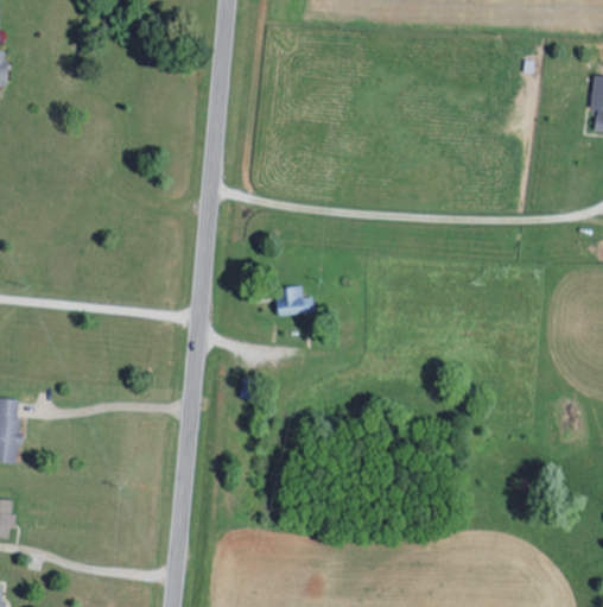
[(594,130),(602,130),(602,76),(594,76),(590,109),(596,111),(594,130)]
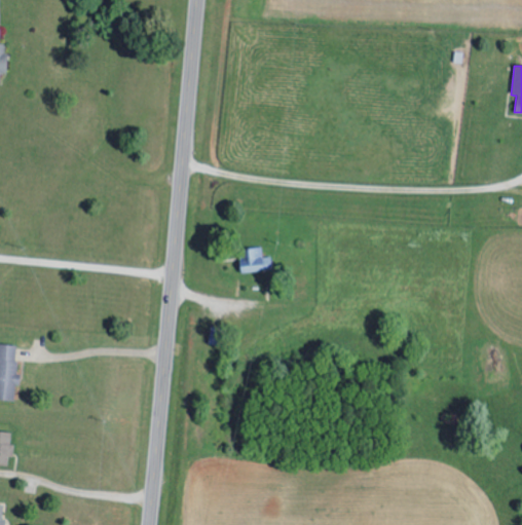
[(239,273),(266,271),(265,259),(261,259),(260,249),(249,249),(249,264),(238,264),(239,273)]
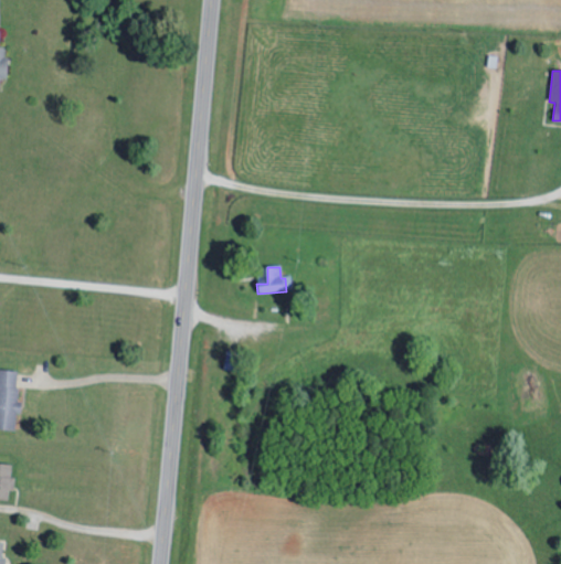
[(0,429),(14,431),(18,372),(0,370),(0,429)]
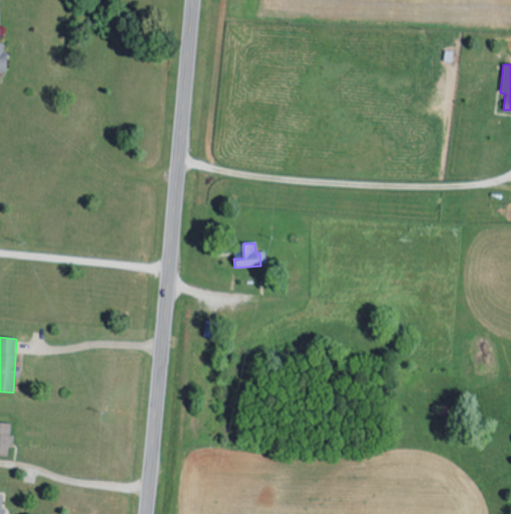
[(0,457),(7,458),(9,437),(8,437),(9,424),(0,423),(0,457)]
